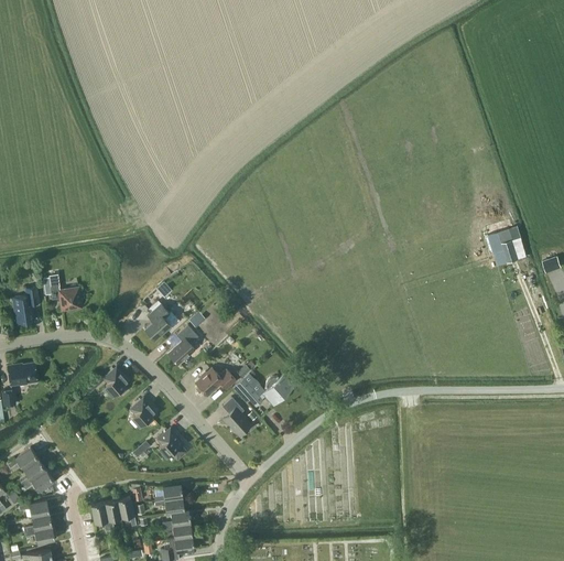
[(519,261),(509,232),(496,235),(499,246),(500,245),(507,265),(519,261)]
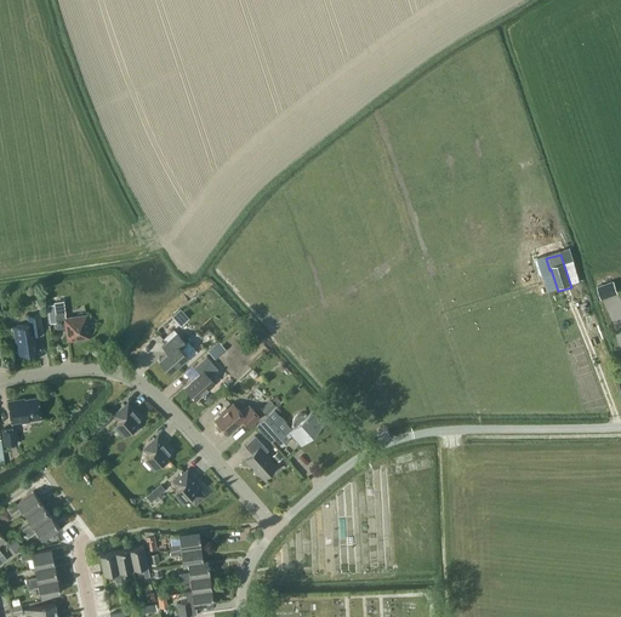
[(61,316),(60,307),(47,308),(50,326),(56,325),(57,331),(66,330),(68,343),(89,340),(87,333),(90,333),(89,325),(86,325),(86,319),(62,323),(62,316),(61,316)]
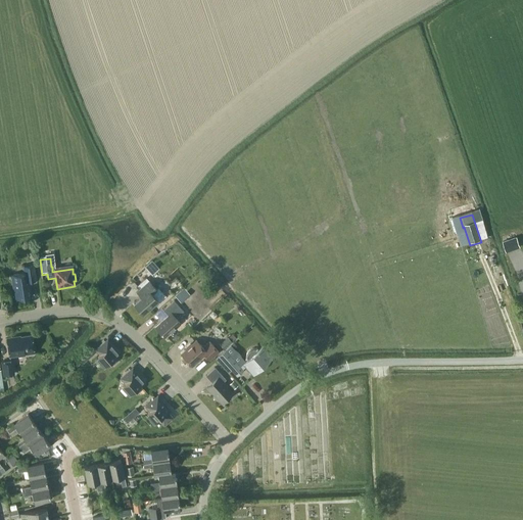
[(146,268),(153,276),(160,270),(154,262),(146,268)]
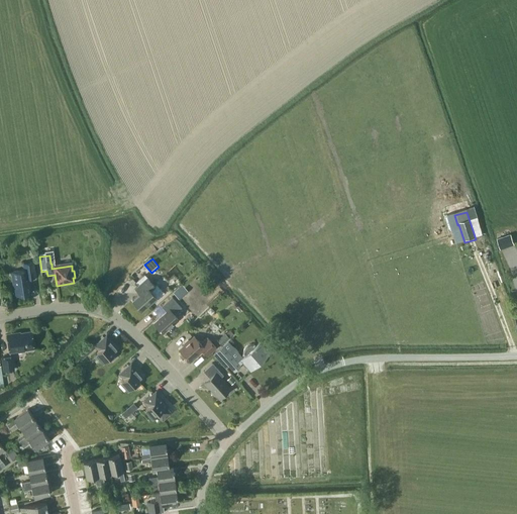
[(35,280),(33,265),(23,266),(24,273),(11,275),(13,289),(14,289),(16,298),(19,297),(21,299),(25,298),(27,296),(31,296),(29,281),(35,280)]
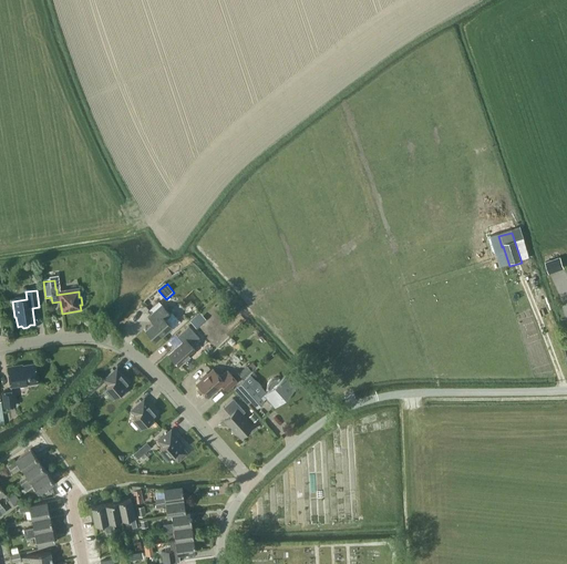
[(188,298),(181,305),(186,311),(194,305),(188,298)]
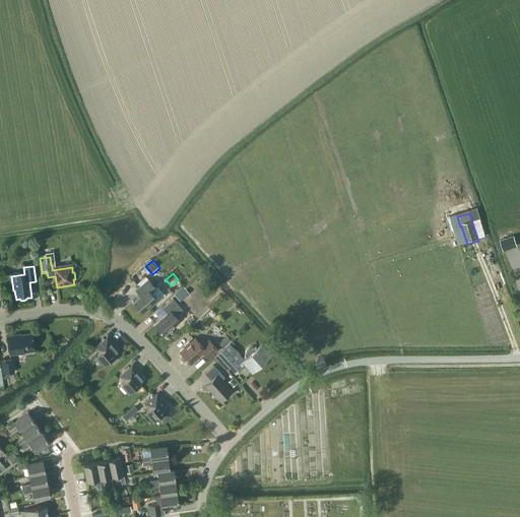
[(142,314),(156,301),(158,303),(165,297),(157,288),(155,289),(148,282),(136,293),(140,298),(133,304),(142,314)]
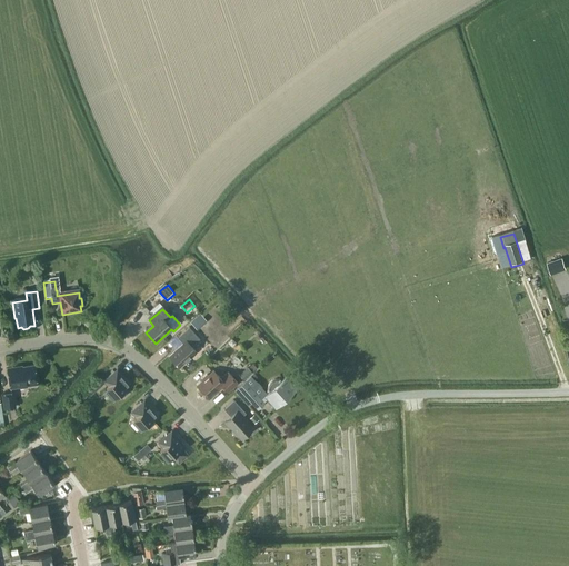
[(207,323),(200,316),(190,325),(196,331),(207,323)]
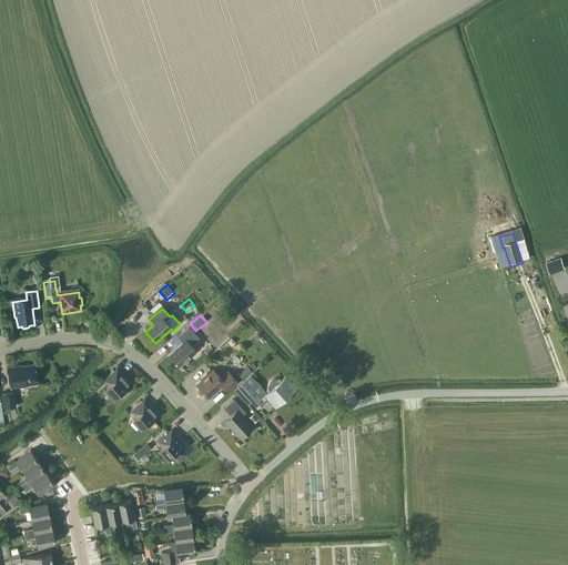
[(200,341),(189,330),(178,340),(183,345),(169,357),(179,369),(196,354),(191,349),(200,341)]
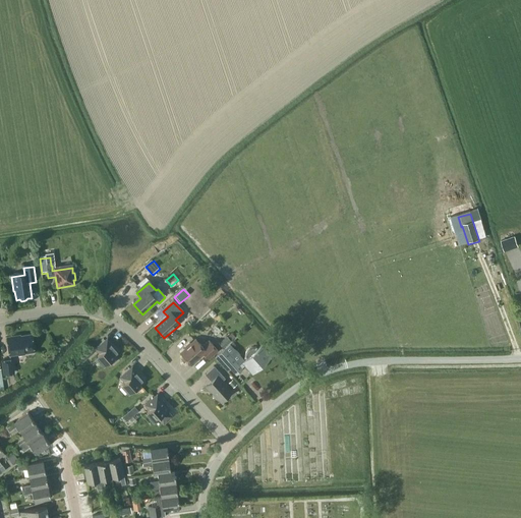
[(32,338),(32,336),(16,339),(16,338),(6,339),(9,357),(34,353),(33,345),(34,343),(34,339),(32,338)]
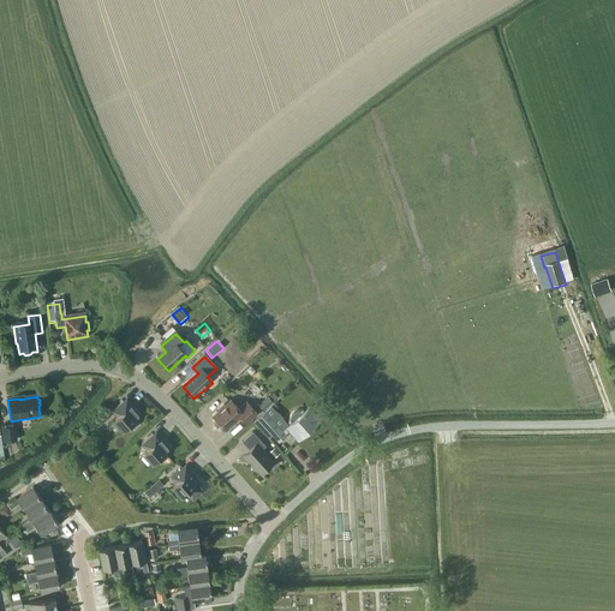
[(273,405),(267,399),(258,407),(264,413),(273,405)]
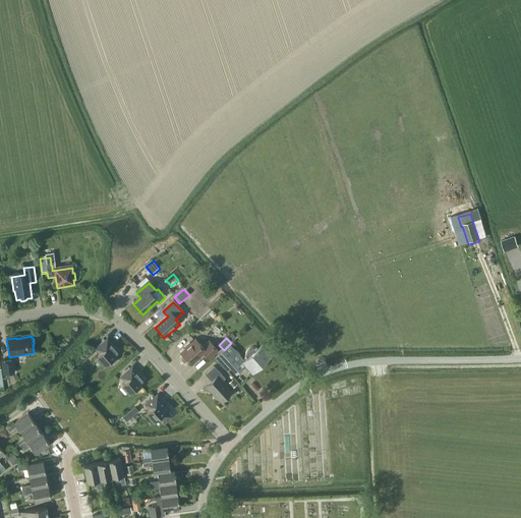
[(107,340),(104,342),(95,351),(99,355),(97,357),(105,366),(108,363),(111,366),(117,361),(114,358),(119,353),(107,340)]
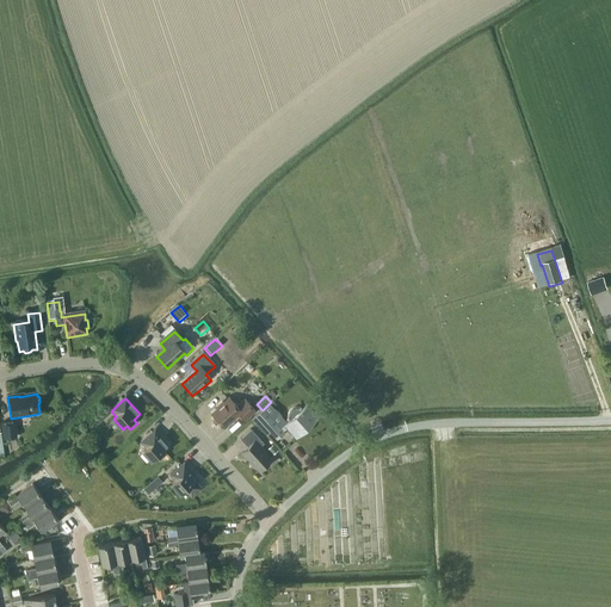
[(238,409),(229,401),(213,416),(224,429),(239,416),(245,423),(255,413),(245,402),(238,409)]
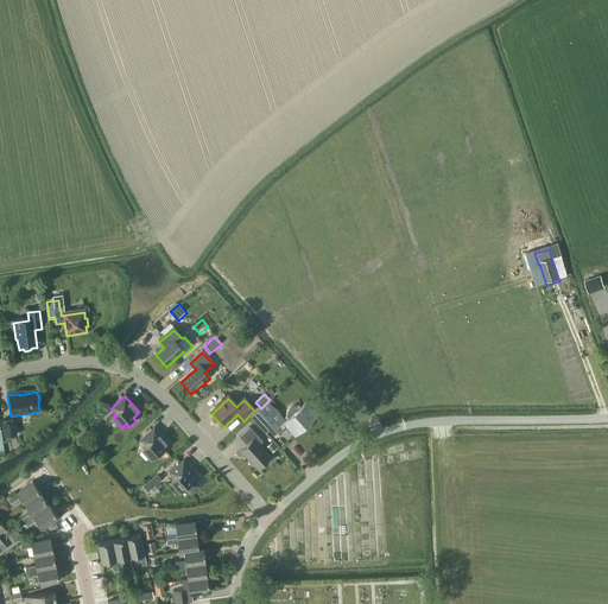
[(261,409),(251,419),(265,436),(268,433),(274,439),(283,432),(282,431),(285,428),(293,438),(299,433),(302,436),(314,425),(311,423),(317,418),(305,405),(301,409),(298,407),(297,407),(296,407),(295,407),(292,408),(291,408),(290,409),(289,411),(287,412),(286,414),(286,415),(286,418),(285,419),(287,421),(283,426),(279,428),(270,418),(261,409)]
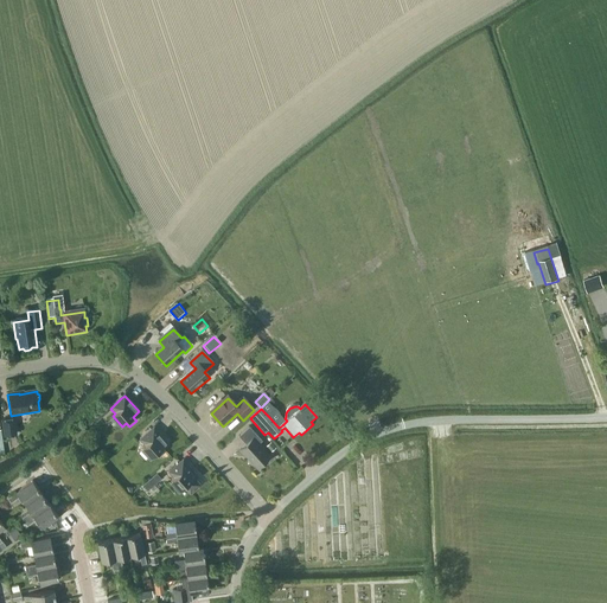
[(108,415),(103,409),(91,419),(96,424),(108,415)]
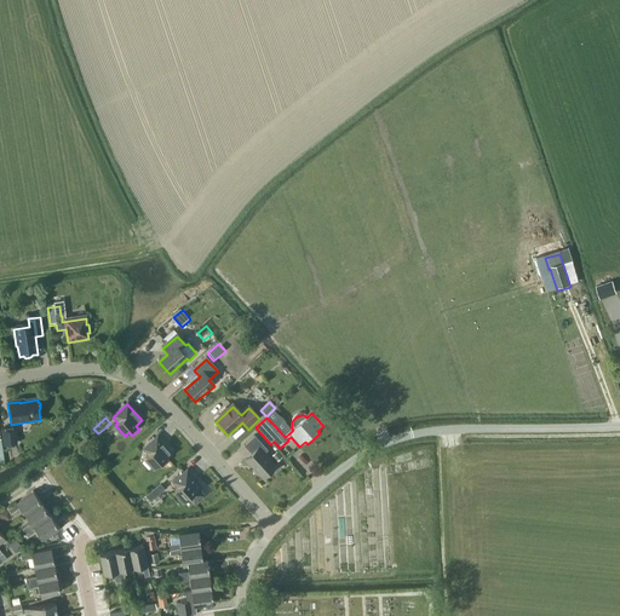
[(17,447),(15,429),(1,431),(4,448),(17,447)]
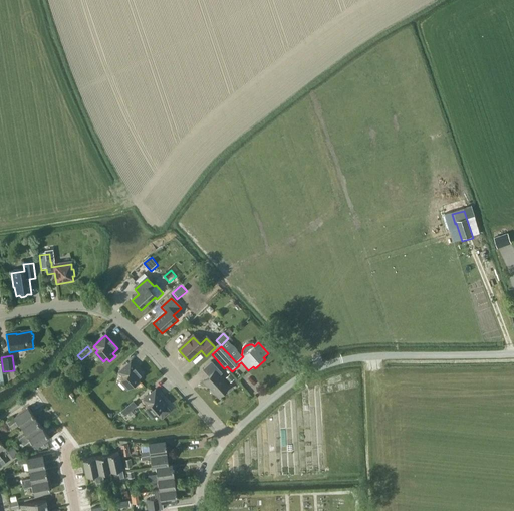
[(131,363),(127,365),(118,373),(122,378),(120,380),(129,389),(131,387),(134,390),(140,385),(138,380),(143,376),(131,363)]
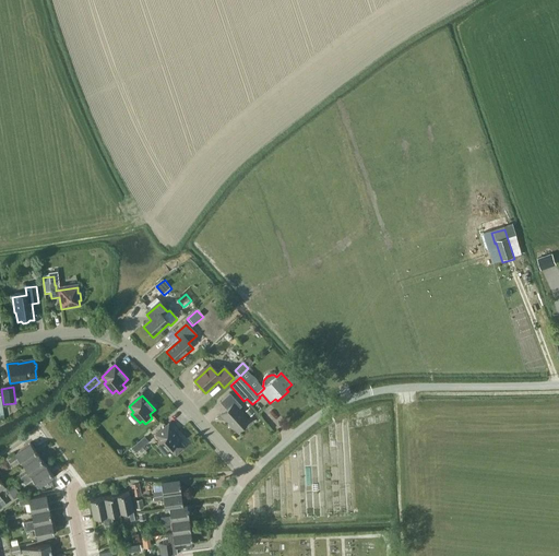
[(241,409),(229,395),(219,404),(226,412),(219,417),(225,423),(226,422),(237,434),(249,423),(238,411),(241,409)]
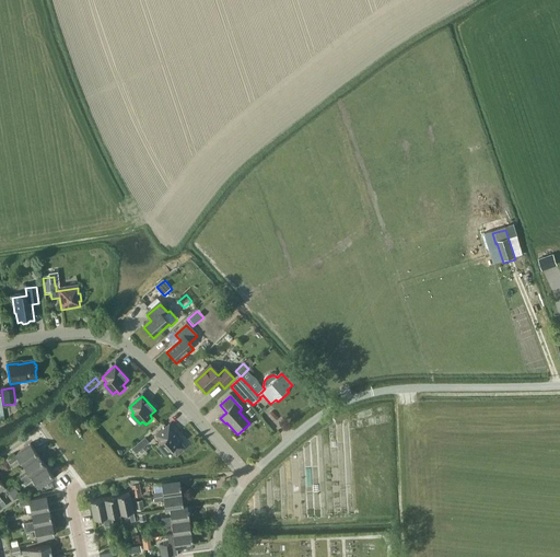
[(168,426),(165,429),(155,438),(160,443),(158,444),(166,454),(164,455),(171,463),(175,459),(176,459),(186,450),(179,443),(182,440),(174,431),(168,426)]
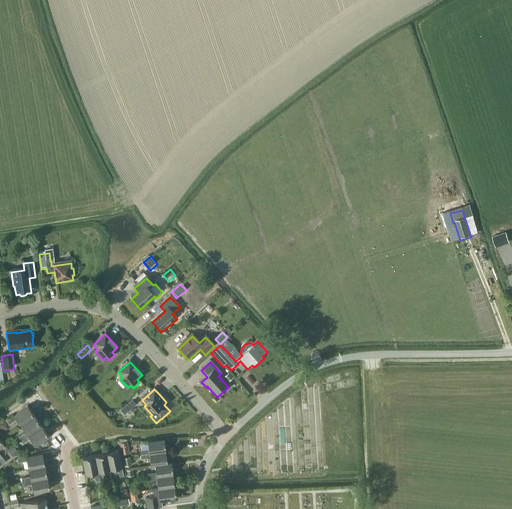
[(135,406),(132,402),(120,411),(124,416),(135,406)]
